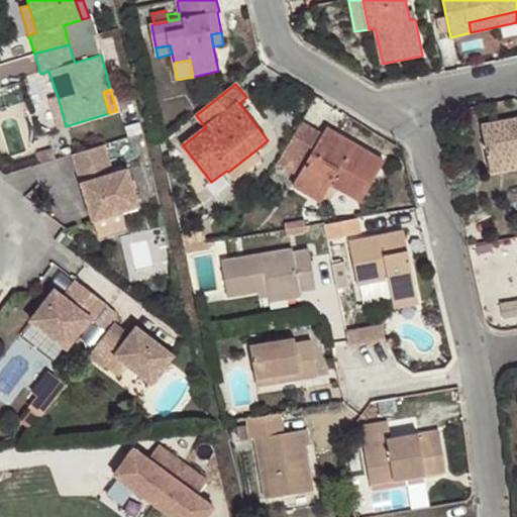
[(66,126),(58,97),(48,100),(58,128),(66,126)]
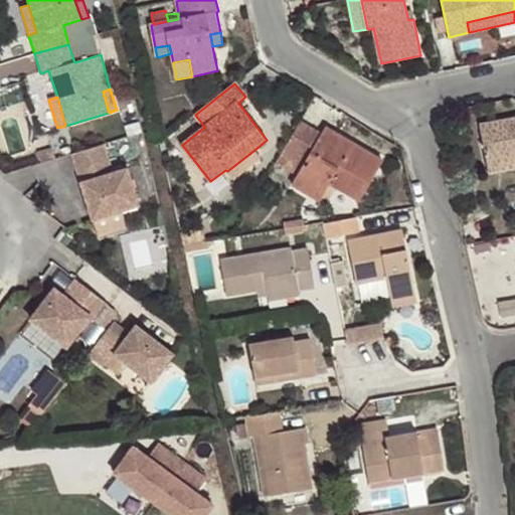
[(514,121),(514,120),(481,126),(488,163),(514,157),(514,121)]
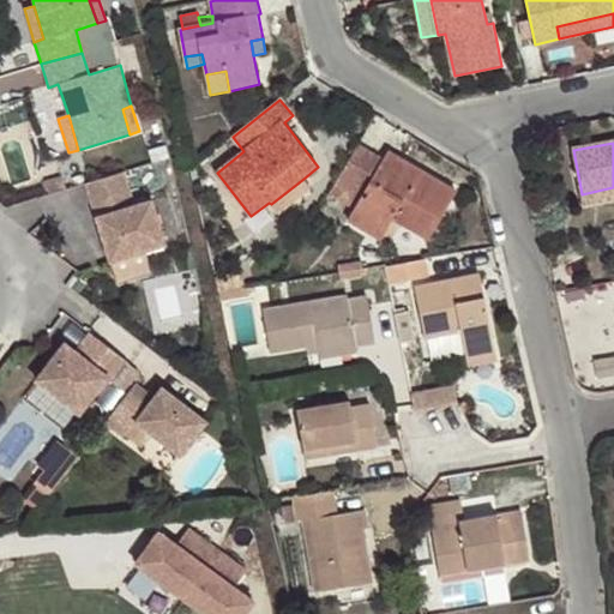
[(384,161),(359,146),(330,196),(354,211),(349,220),(373,235),(395,218),(429,240),(457,193),(389,154),(384,161)]
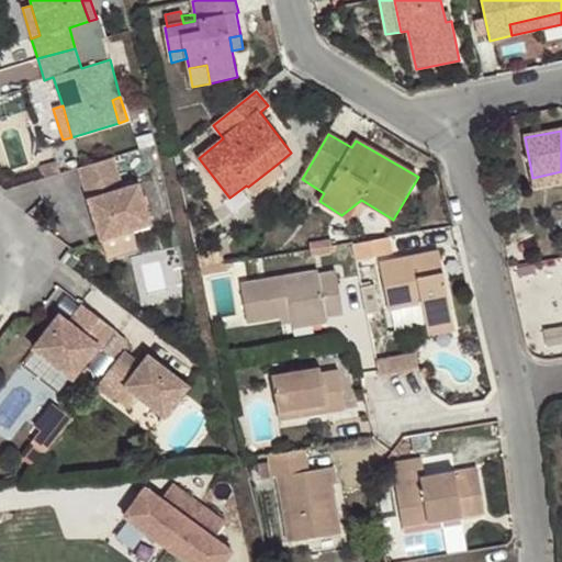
[(113,159),(77,170),(83,188),(101,182),(105,195),(88,201),(98,240),(150,225),(138,186),(123,190),(113,159)]
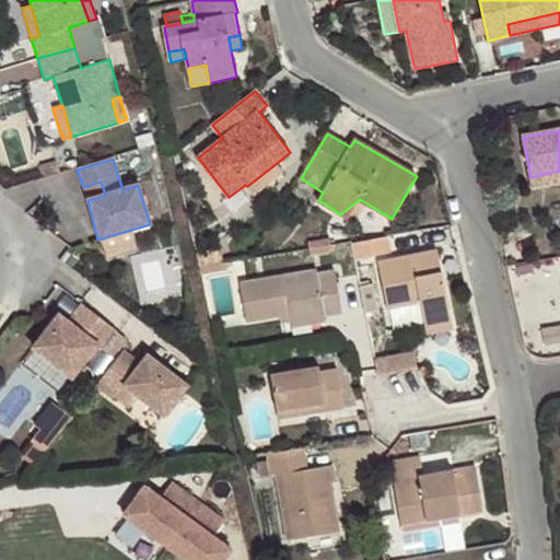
[(282,172),(277,163),(247,186),(254,195),(282,172)]
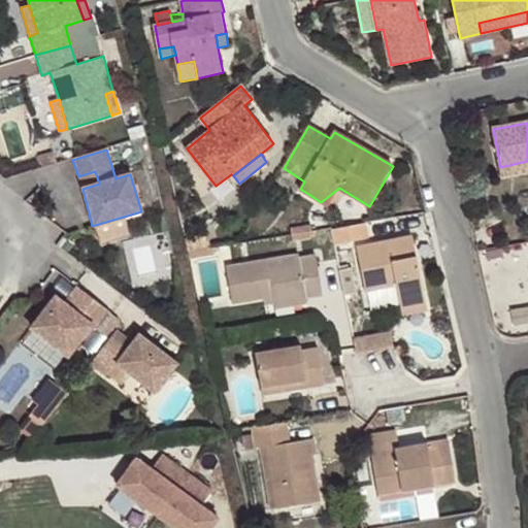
[(501,177),(527,171),(527,161),(500,167),(501,177)]
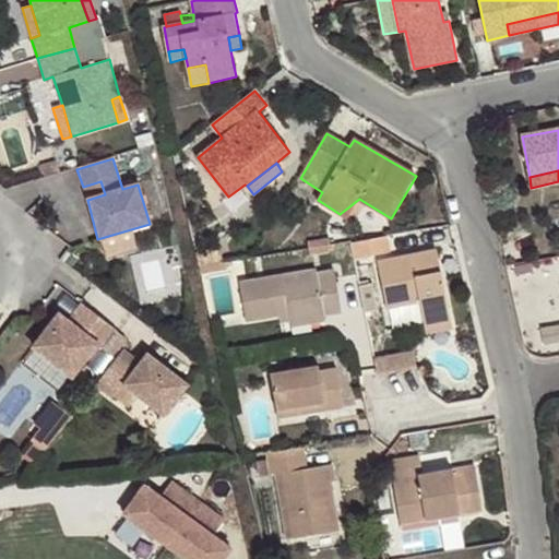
[(83,187),(87,200),(105,194),(100,181),(83,187)]
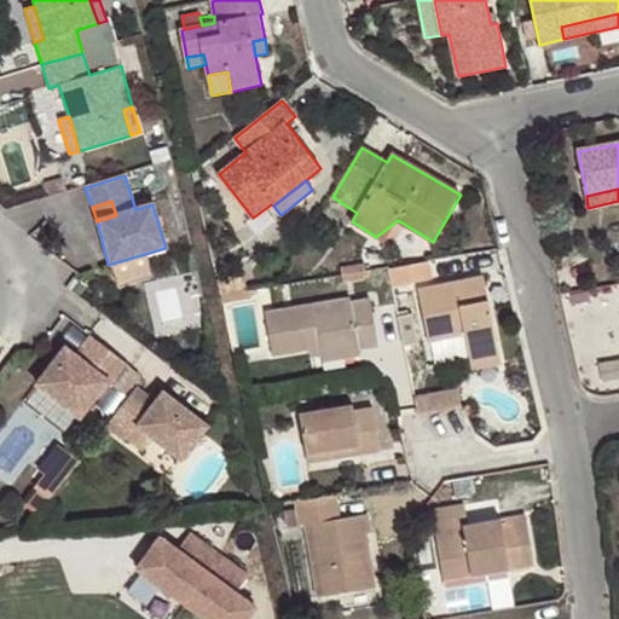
[(398,220),(376,237),(383,242),(398,220)]
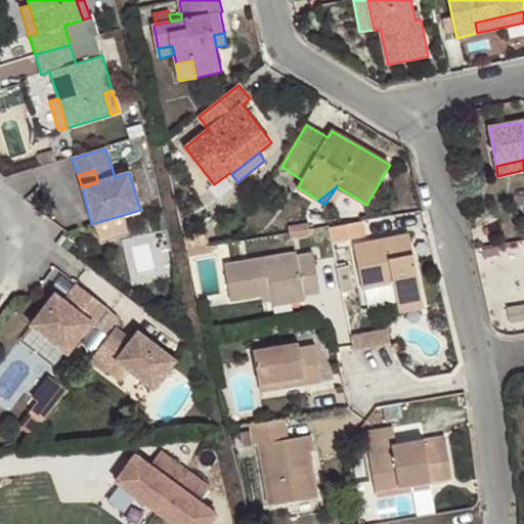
[(365,236),(361,221),(330,226),(333,242),(365,236)]
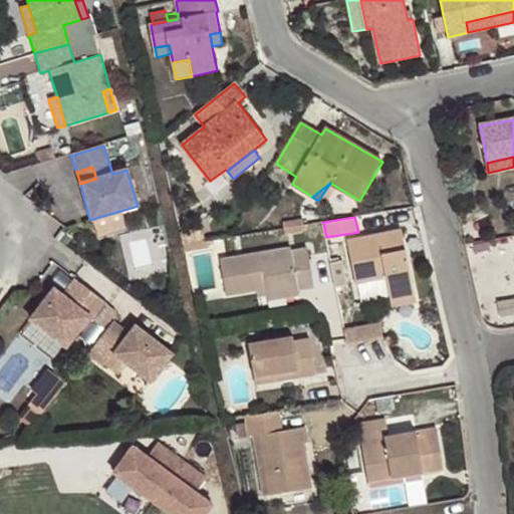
[(306,225),(284,229),(284,235),(307,230),(306,225)]
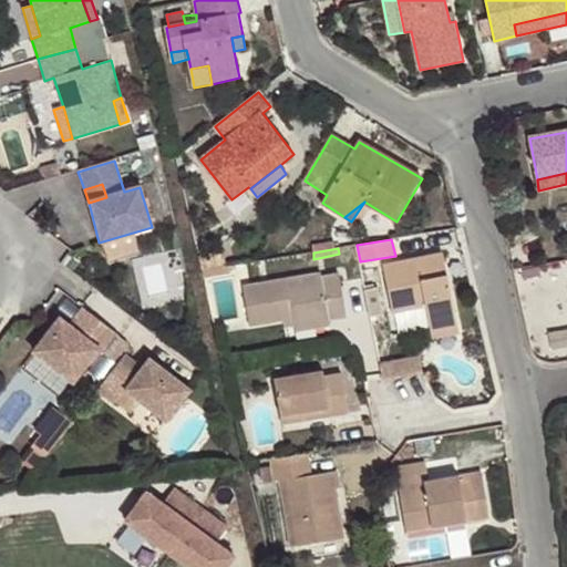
[(431,331),(457,325),(442,255),(383,266),(392,313),(425,308),(431,331)]
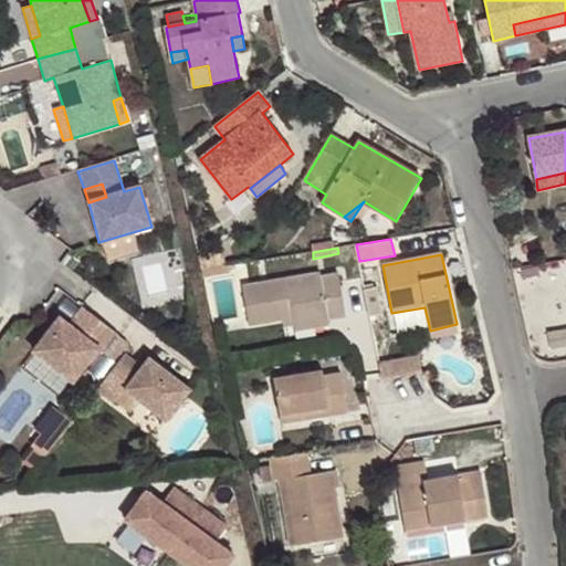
[(229,265),(202,270),(205,278),(230,273),(229,265)]
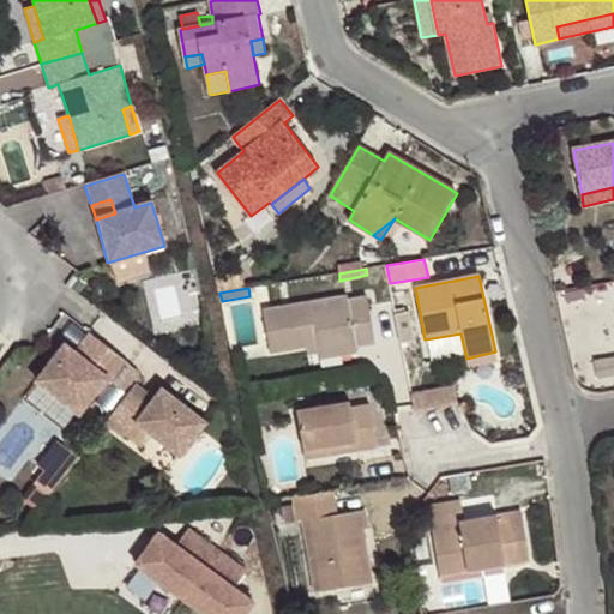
[(319,354),(357,347),(375,344),(367,298),(349,300),(349,295),(265,309),(271,353),(307,348),(318,345),(319,354)]
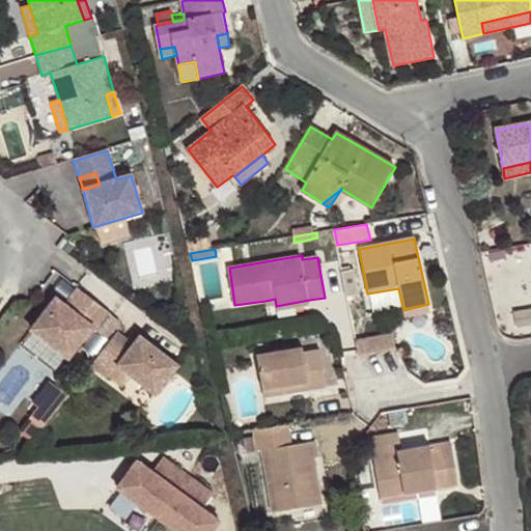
[(81,290),(74,285),(62,302),(68,308),(81,290)]
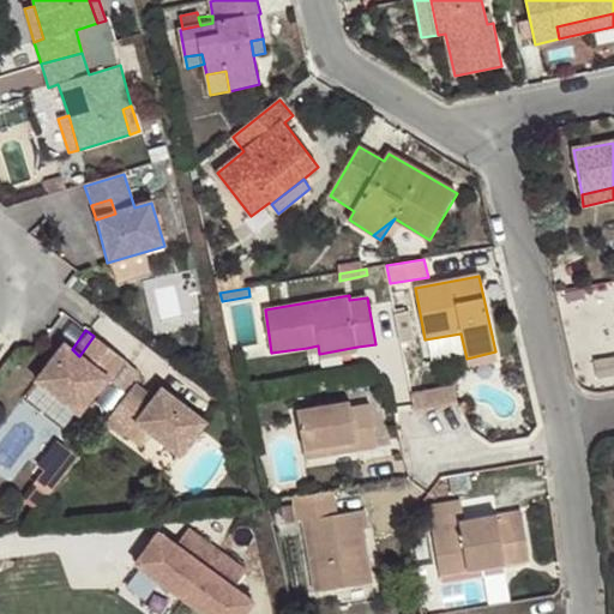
[(79,356),(72,349),(60,342),(32,379),(76,413),(104,375),(109,379),(125,359),(94,336),(79,356)]
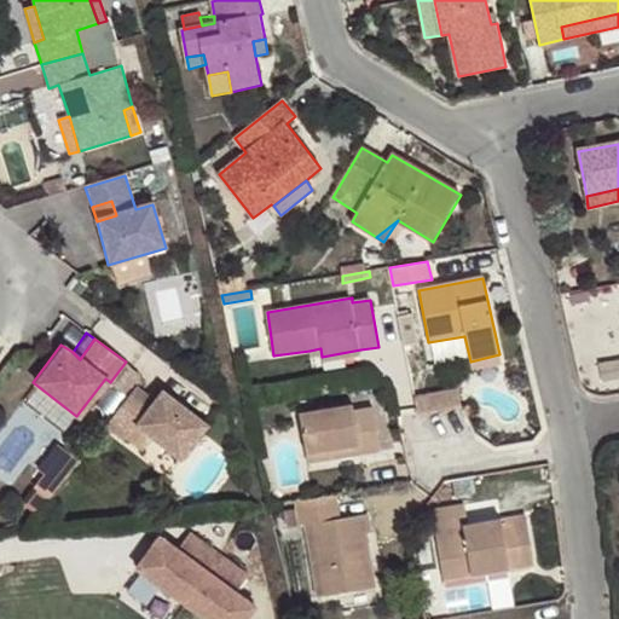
[(311,358),(322,357),(320,348),(310,351),(311,358)]
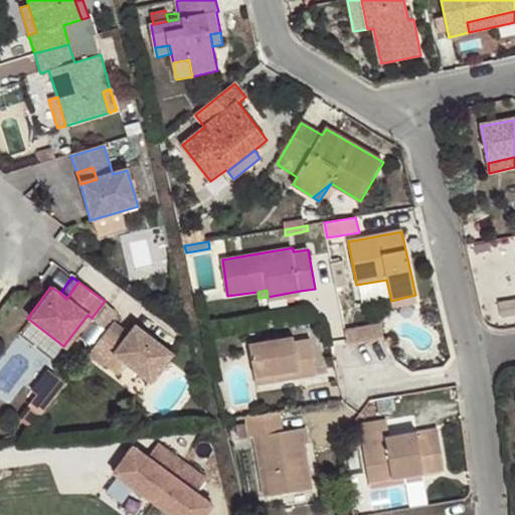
[(300,297),(300,291),(268,297),(269,302),(300,297)]
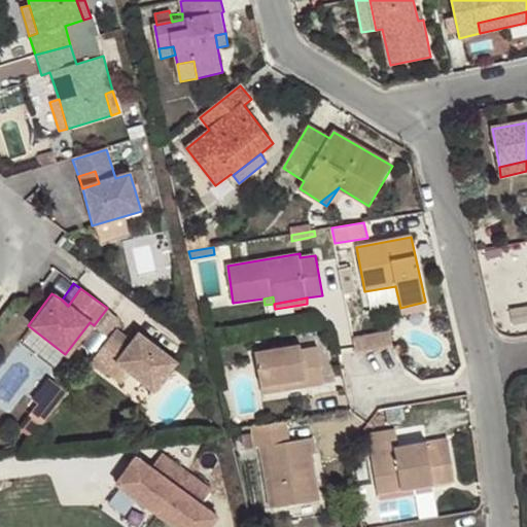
[(427,311),(425,302),(400,308),(401,315),(427,311)]
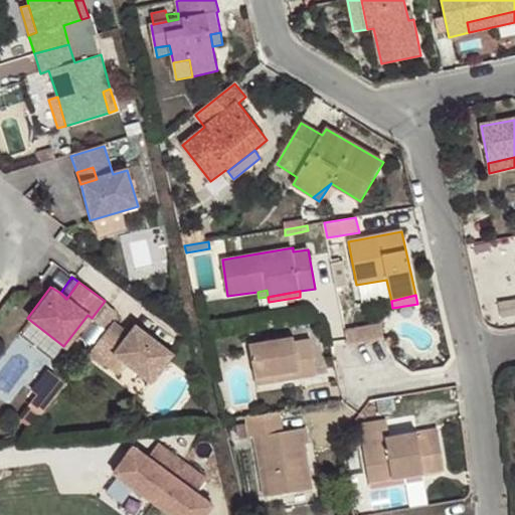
[(128,331),(112,319),(107,325),(124,337),(128,331)]
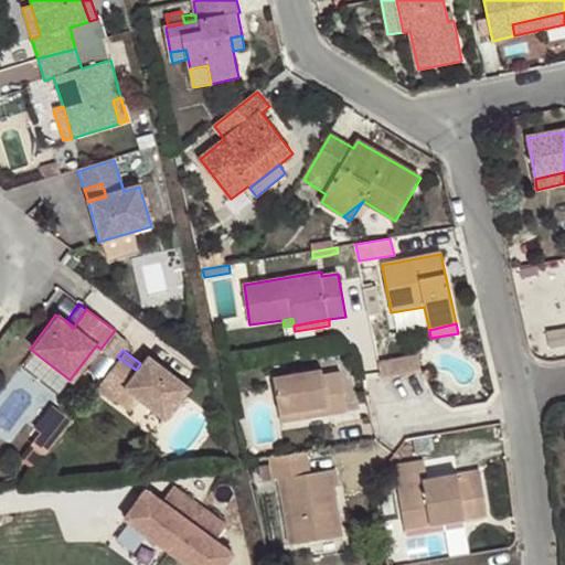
[(117,356),(95,385),(114,401),(124,387),(163,417),(188,385),(147,354),(140,363),(136,370),(117,356)]
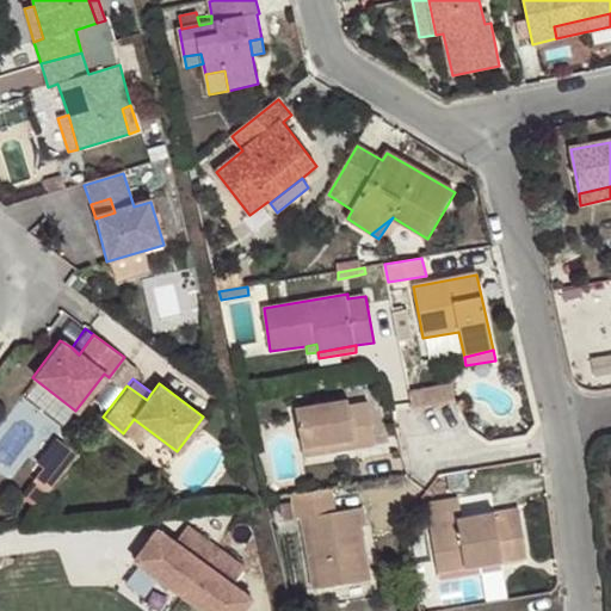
[(454,383),(408,390),(411,403),(413,407),(456,401),(454,383)]
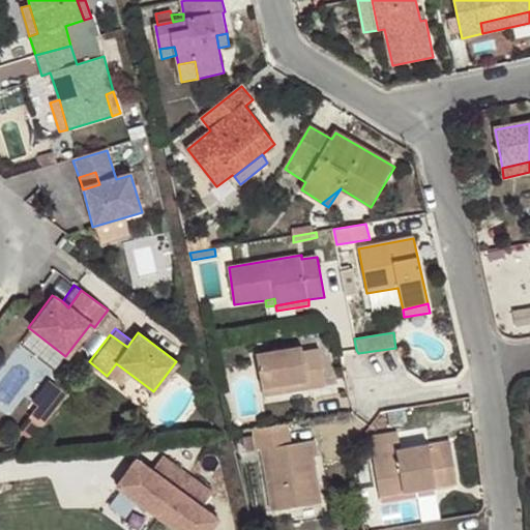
[(307,381),(308,389),(325,386),(319,350),(303,352),(301,347),(257,355),(263,388),(307,381)]
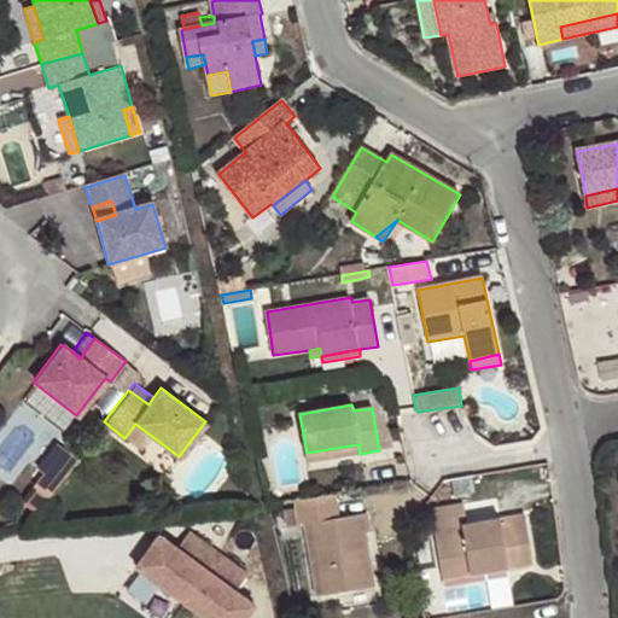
[(79,455),(64,444),(46,467),(60,479),(79,455)]
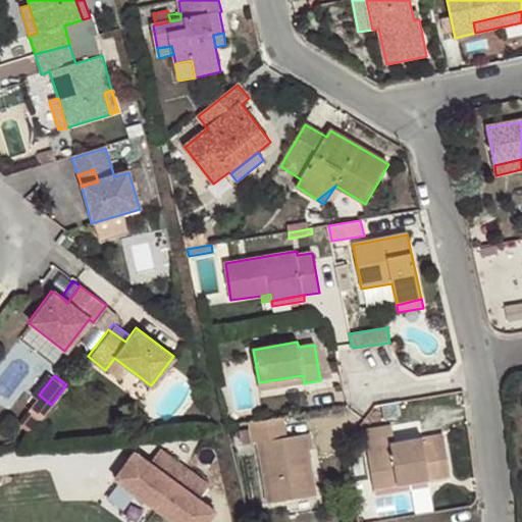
[(260,390),(304,383),(303,375),(259,382),(260,390)]
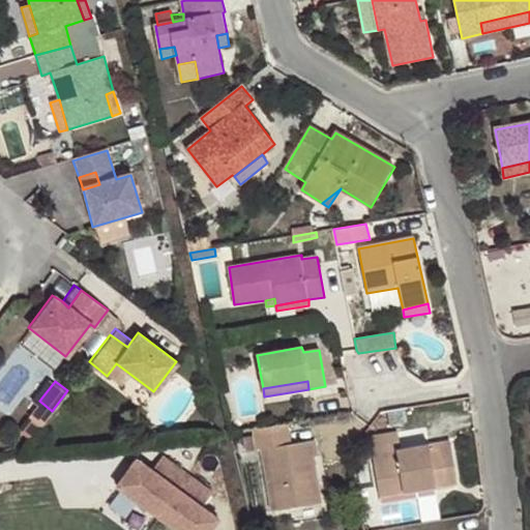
[(52,411),(39,401),(30,413),(41,422),(52,411)]
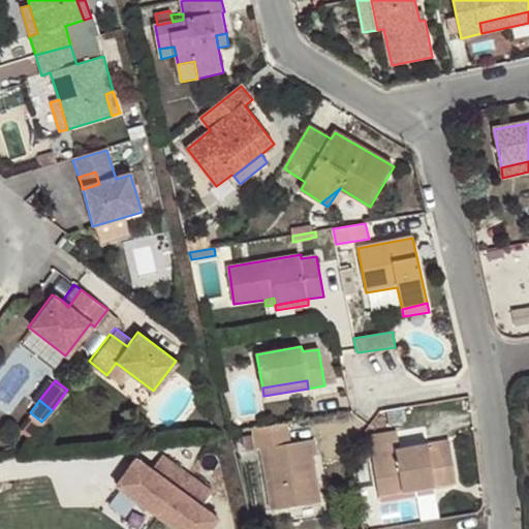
[(289,442),(286,424),(252,429),(255,449),(260,448),(272,508),(321,501),(316,474),(308,476),(304,457),(313,456),(317,455),(314,439),(289,442)]
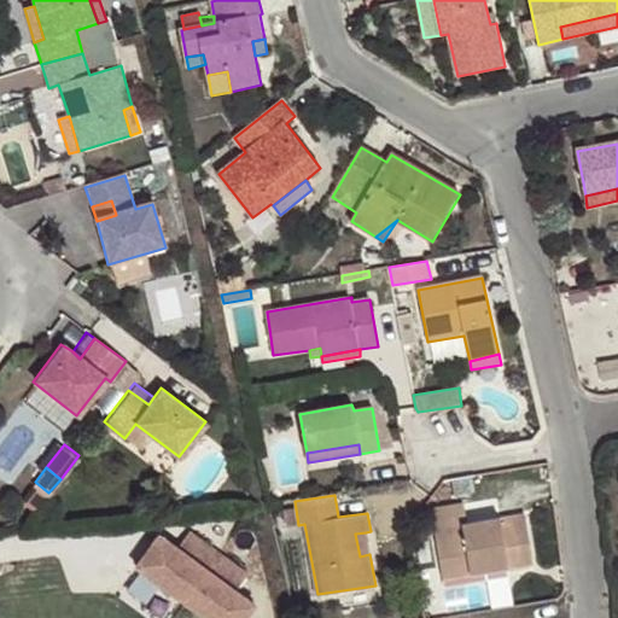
[(295,501),(283,502),(286,526),(298,525),(295,501)]
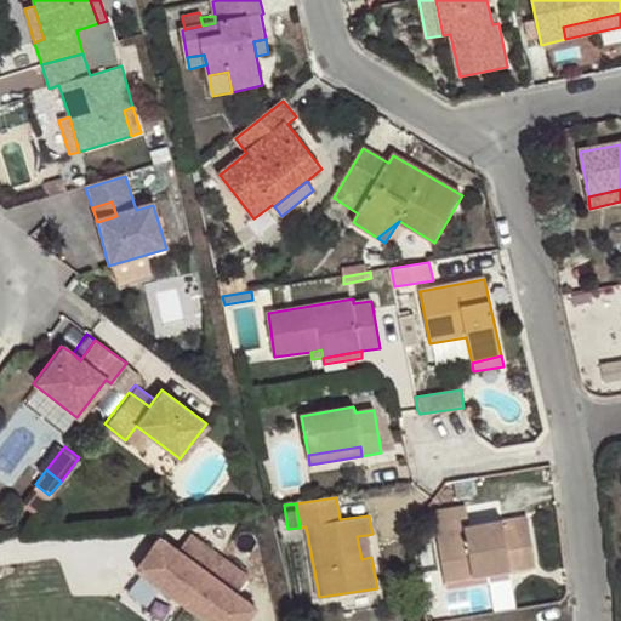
[(446,582),(511,571),(537,567),(529,524),(505,529),(503,522),(438,533),(446,582)]
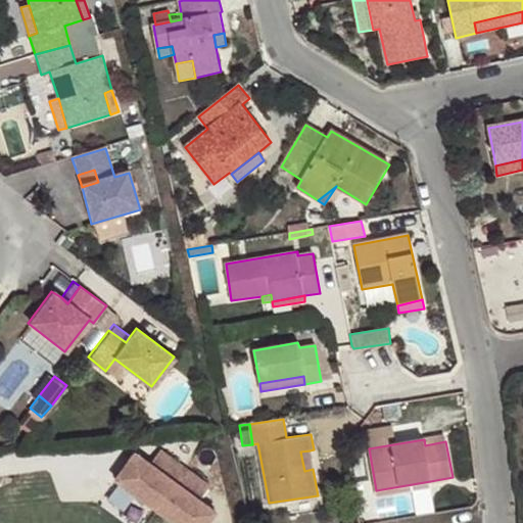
[(175,472),(131,441),(104,482),(152,512),(175,472)]
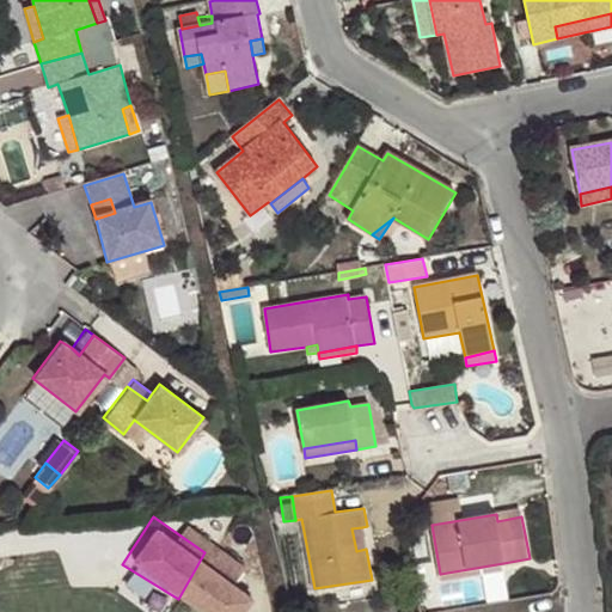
[(366,549),(362,527),(352,528),(356,551),(366,549)]
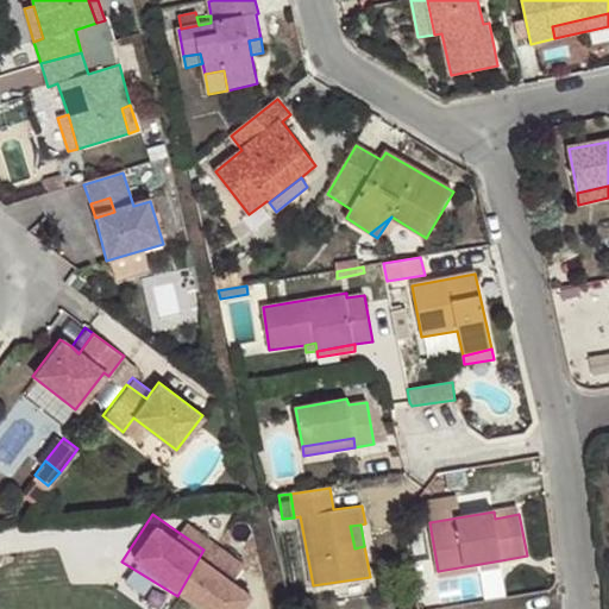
[(243,608),(256,588),(203,550),(177,596),(199,608),(243,608)]
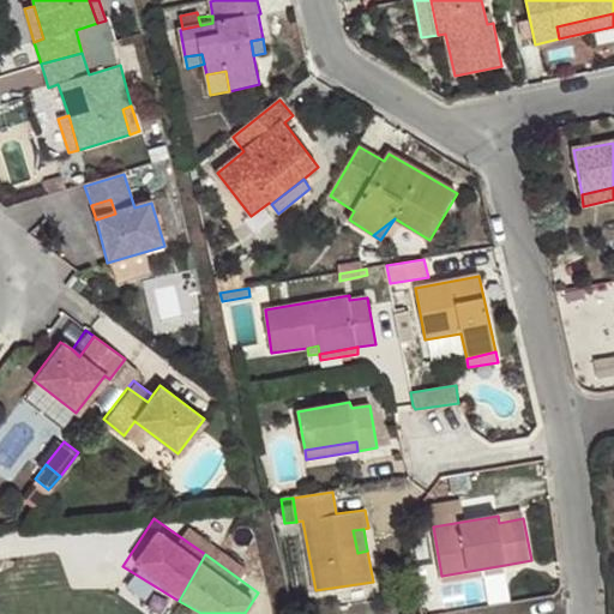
[(507,575),(505,565),(441,576),(443,584),(507,575)]
